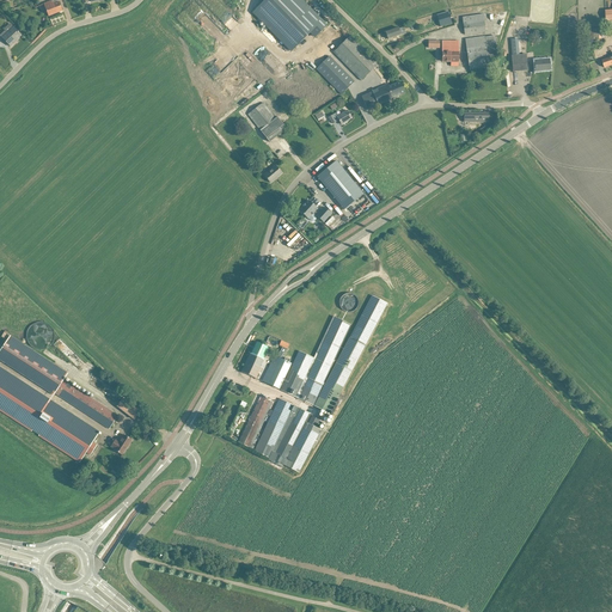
[(62,11),(60,6),(59,2),(56,4),(54,0),(43,5),(48,17),(62,11)]
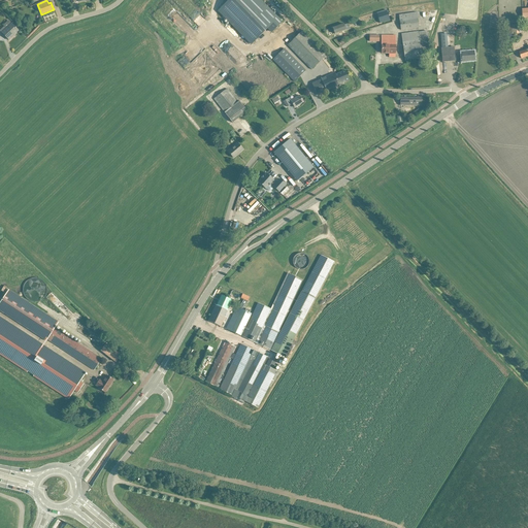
[(260,0),(228,0),(218,11),(251,45),(267,29),(271,33),(283,22),(260,0)]
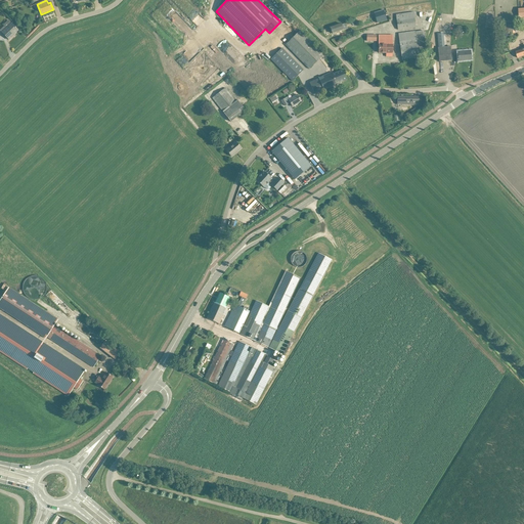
[(377,24),(387,19),(384,10),(374,13),(377,24)]
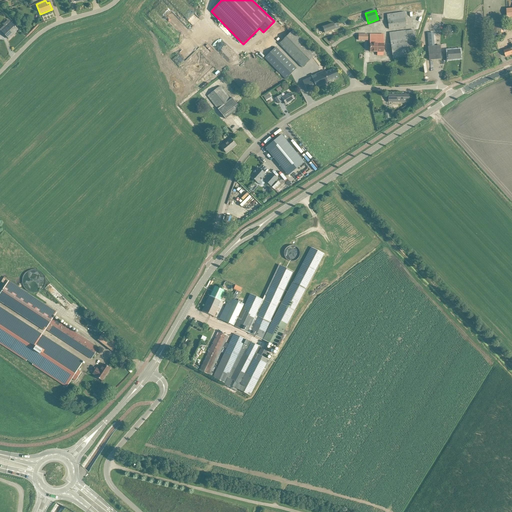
[(387,15),(389,29),(406,27),(404,12),(387,15)]
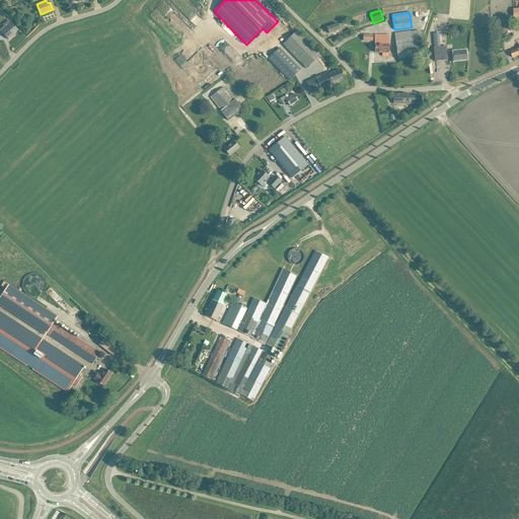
[(352,18),(352,19),(342,22),(342,23),(339,24),(338,23),(327,27),(329,33),(344,28),(345,32),(356,29),(354,22),(356,21),(355,17),(352,18)]
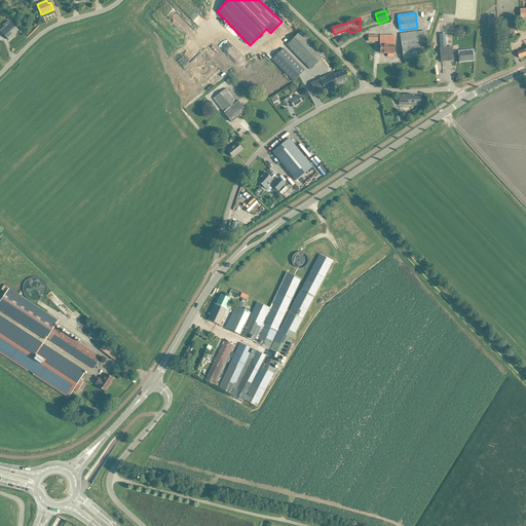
[(16,28),(15,27),(15,28),(11,24),(6,29),(4,27),(0,31),(2,33),(9,40),(12,37),(12,36),(19,31),(15,29),(16,28)]
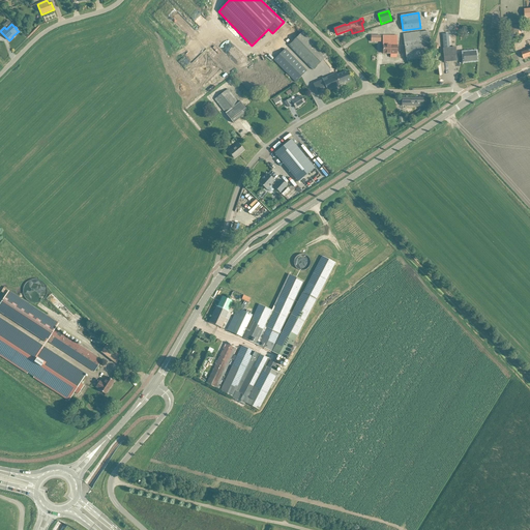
[(519,34),(518,25),(508,25),(509,34),(519,34)]
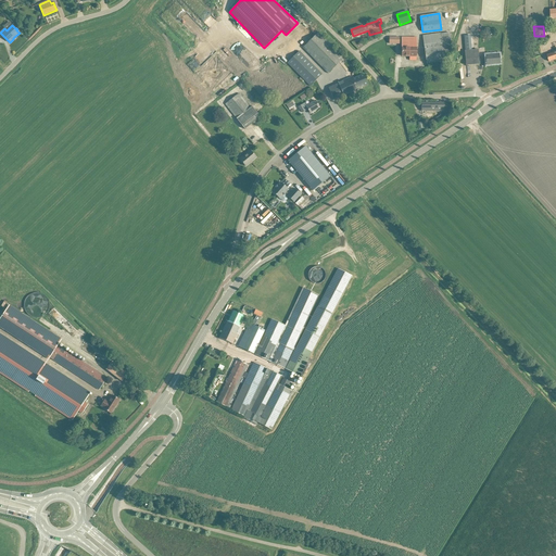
[(318,33),(314,37),(303,48),(328,74),(343,59),(318,33)]
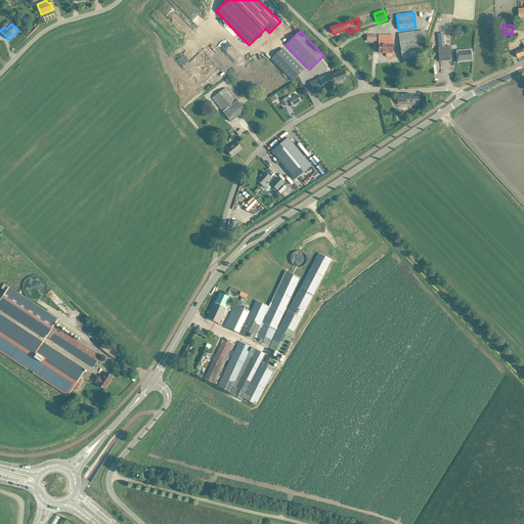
[(425,31),(416,32),(398,34),(402,60),(419,58),(418,50),(423,50),(426,38),(425,31)]
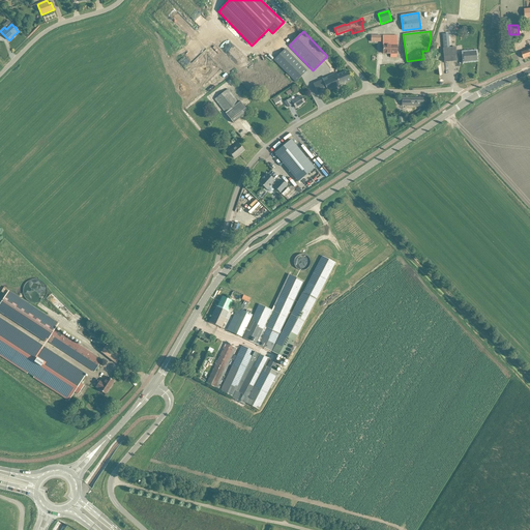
[(398,35),(383,35),(383,54),(398,54),(398,35)]
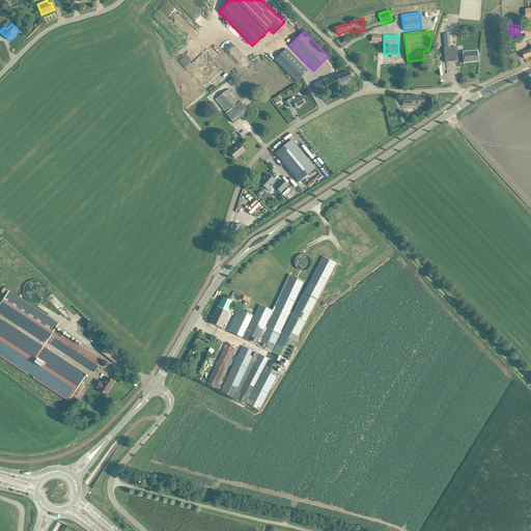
[(457,61),(457,56),(456,48),(444,49),(445,62),(457,61)]
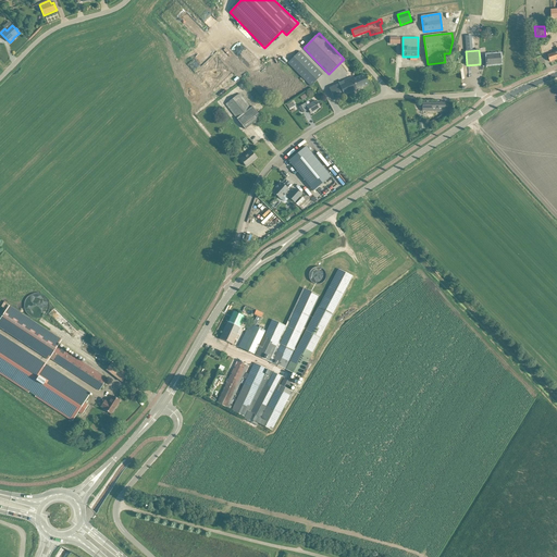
[(322,75),(300,52),(288,63),(310,86),(322,75)]
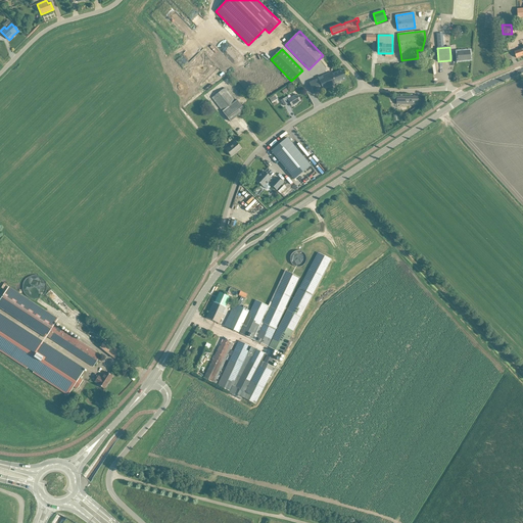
[(522,55),(522,49),(514,52),(516,58),(522,55)]
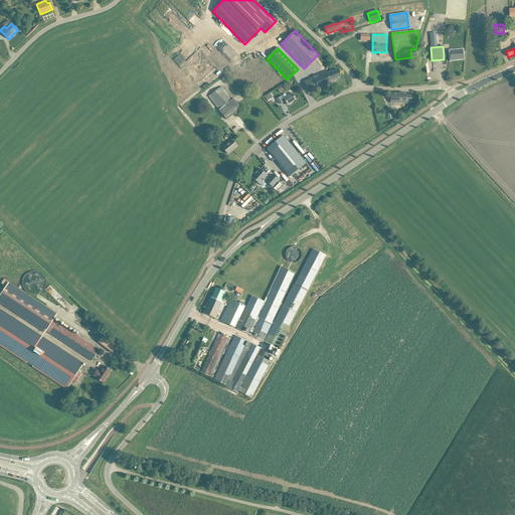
[(463,59),(463,54),(463,50),(450,51),(451,60),(463,59)]
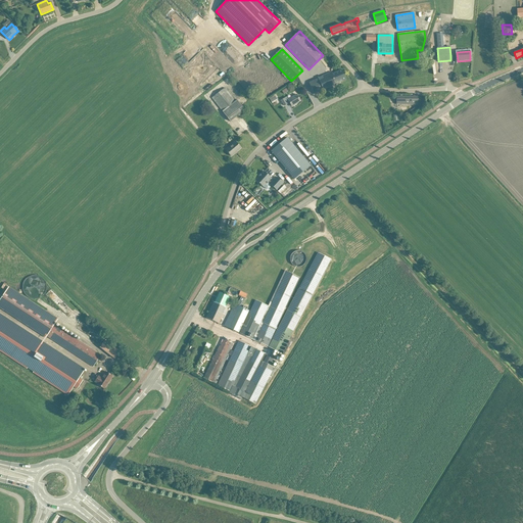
[(327,75),(332,86),(345,80),(341,70),(332,75),(331,73),(327,75)]
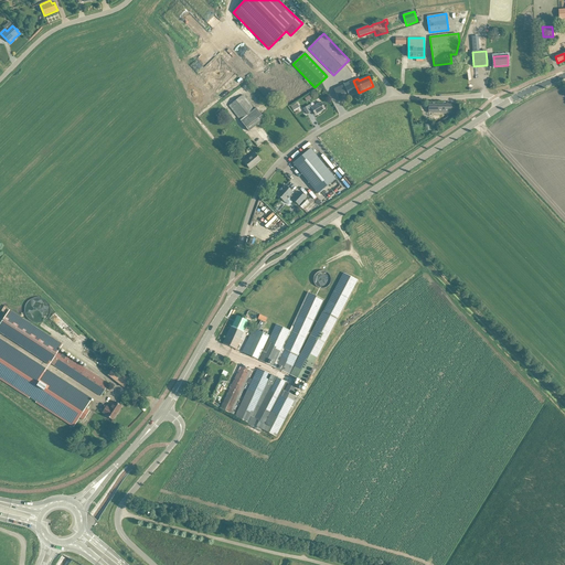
[(359,94),(359,93),(353,81),(343,85),(333,89),(339,102),(359,94)]
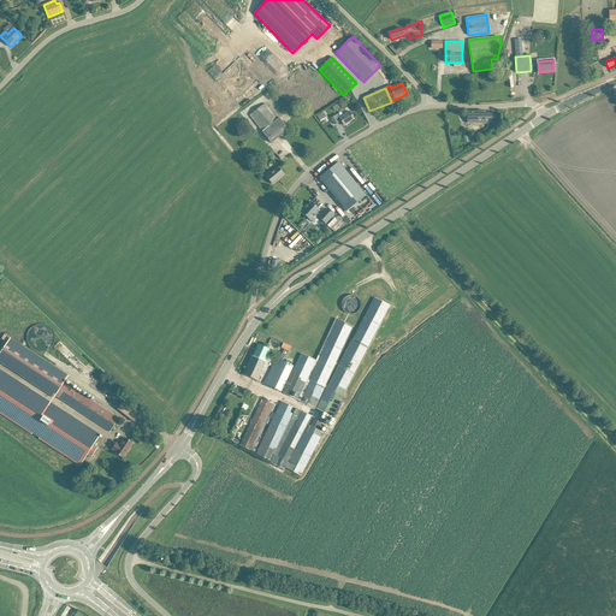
[(265,104),(249,116),(272,142),(288,129),(279,118),(278,119),(265,104)]
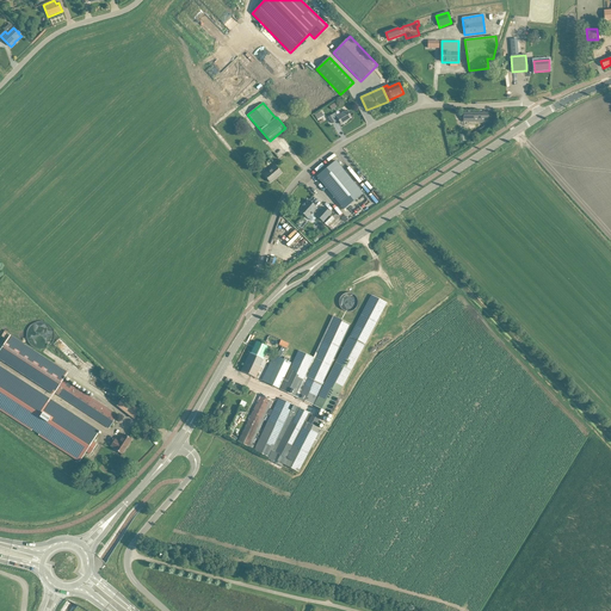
[(321,111),(315,115),(318,122),(325,118),(321,111)]
